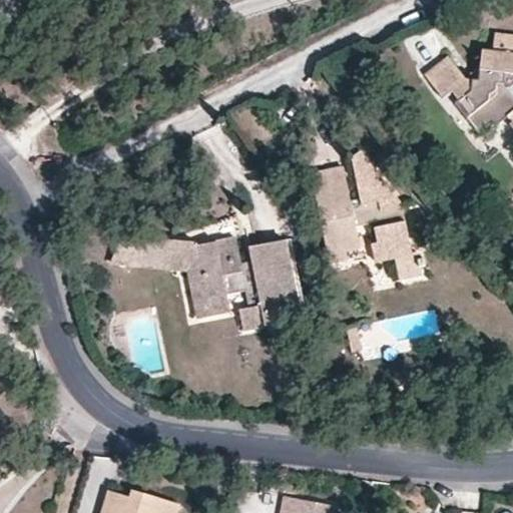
[(512,35),(495,33),(493,52),(483,50),(479,80),(467,79),(449,56),(425,75),(443,98),(451,91),(459,100),(456,103),(480,131),(489,124),(496,125),(508,114),(512,119),(512,35)]
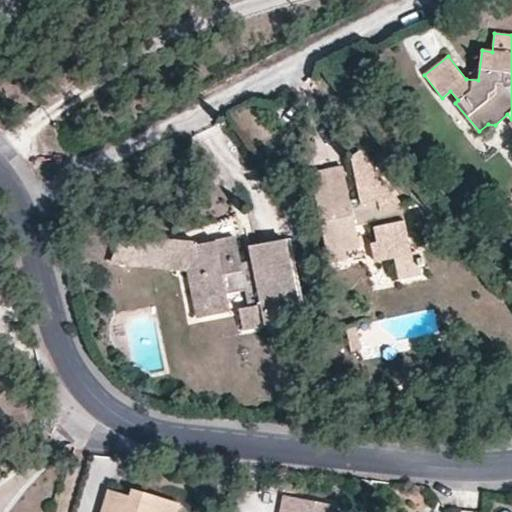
[(403,278),(425,274),(424,266),(428,265),(427,258),(422,259),(420,251),(414,253),(407,206),(363,150),(356,157),(365,204),(355,207),(347,167),(316,173),(332,262),(352,259),(350,247),(364,244),(360,224),(377,220),(382,240),(376,241),(379,259),(399,256),(403,278)]
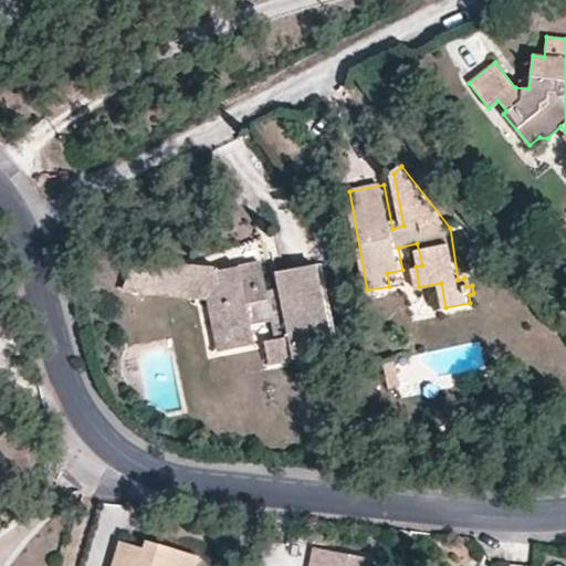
[(145,294),(148,261),(135,259),(122,292),(145,294)]
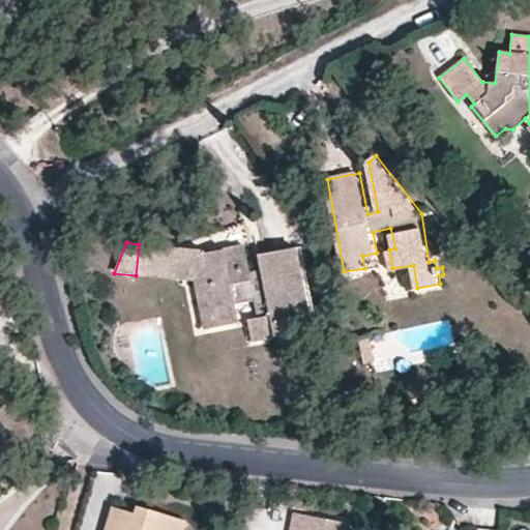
[(177,247),(139,244),(136,275),(166,278),(183,281),(177,247)]
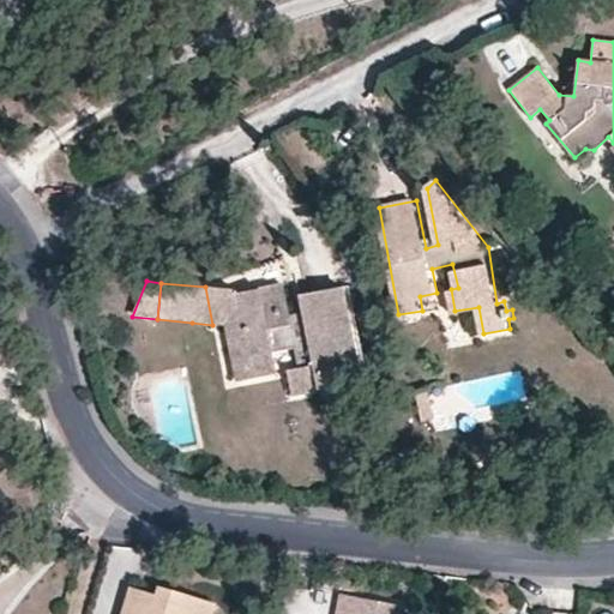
[(293,396),(361,383),(343,287),(300,295),(302,312),(305,323),(290,326),(289,315),(283,286),(234,295),(233,289),(205,287),(212,325),(224,325),(238,381),(276,374),(271,353),(295,349),(299,368),(288,369),(293,396)]
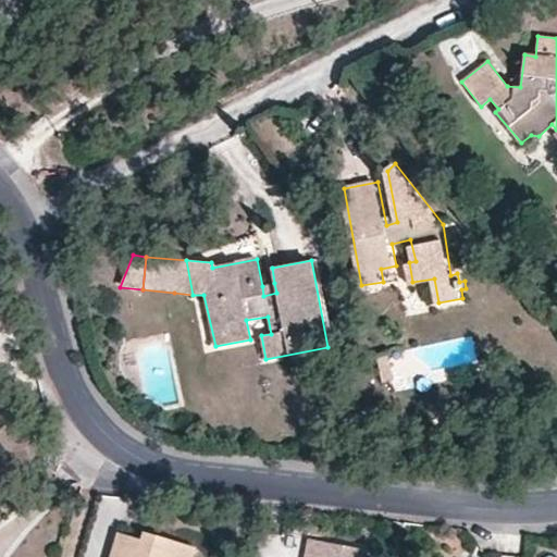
[(276,293),(274,283),(262,286),(263,296),(276,293)]
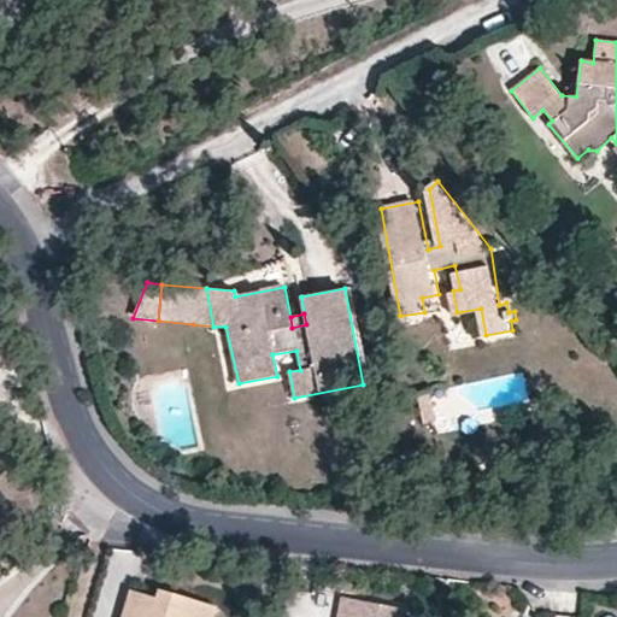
[(424,407),(436,405),(434,389),(422,391),(424,407)]
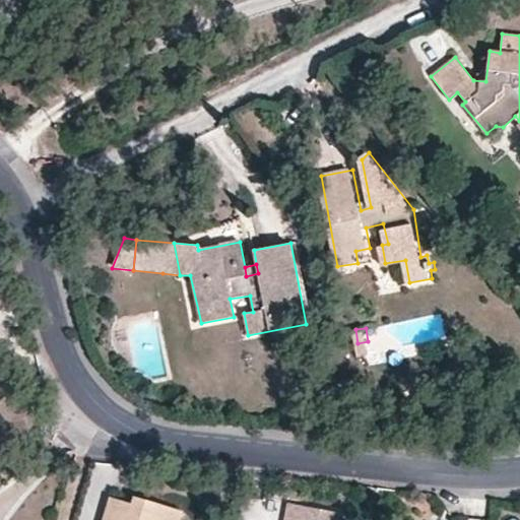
[(449,337),(438,339),(441,350),(459,346),(458,336),(449,337)]
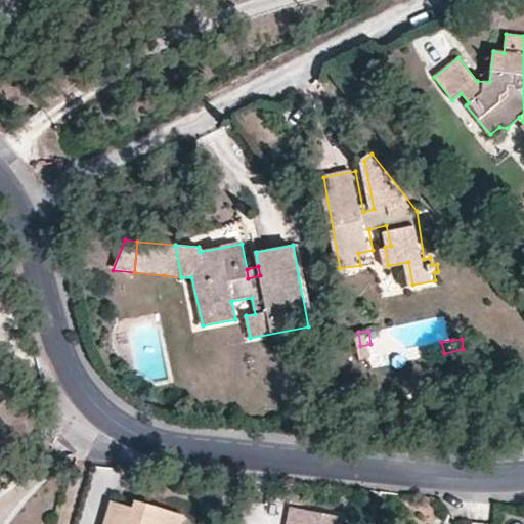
[(363,359),(374,356),(370,344),(360,346),(363,359)]
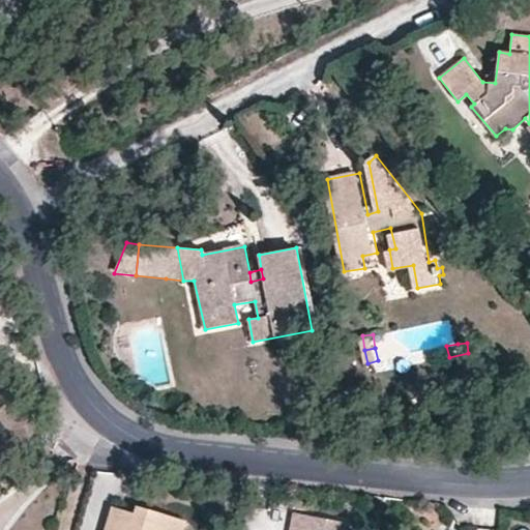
[(129,529),(135,513),(113,507),(106,529),(129,529)]
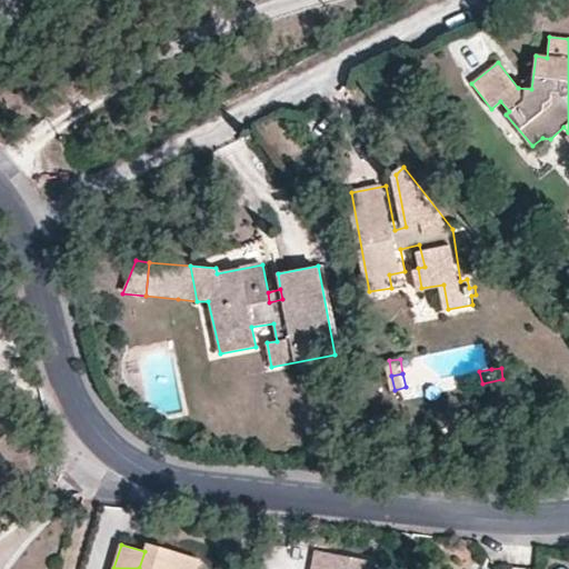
[(195,568),(198,559),(147,545),(145,551),(139,568),(195,568)]
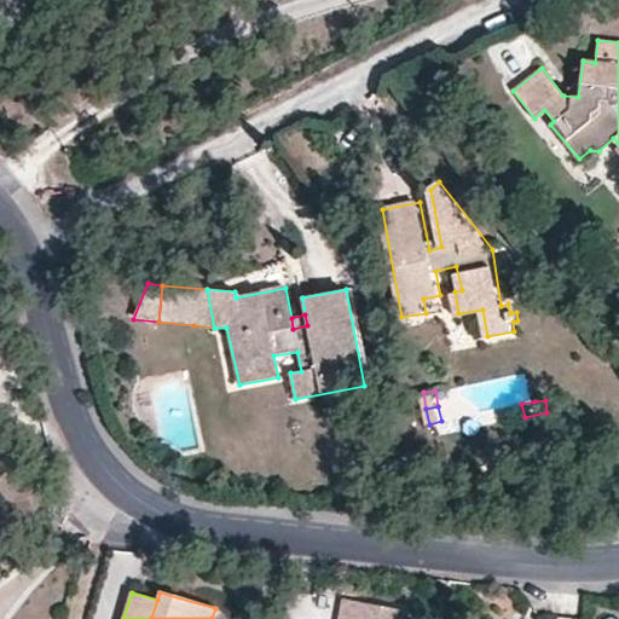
[(370,618),(374,606),(340,600),(336,618),(370,618)]
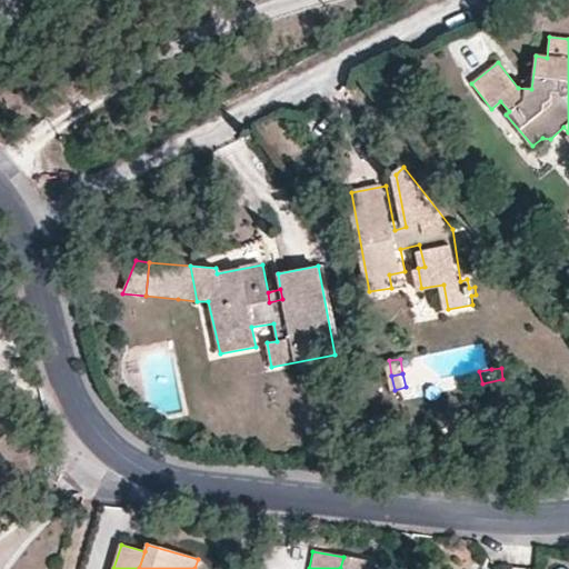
[(371,568),(372,562),(343,557),(340,568),(371,568)]
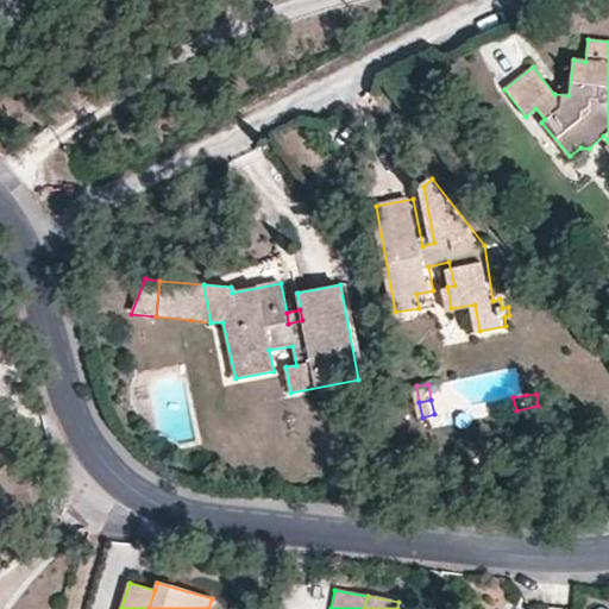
All buildings are outlined.
